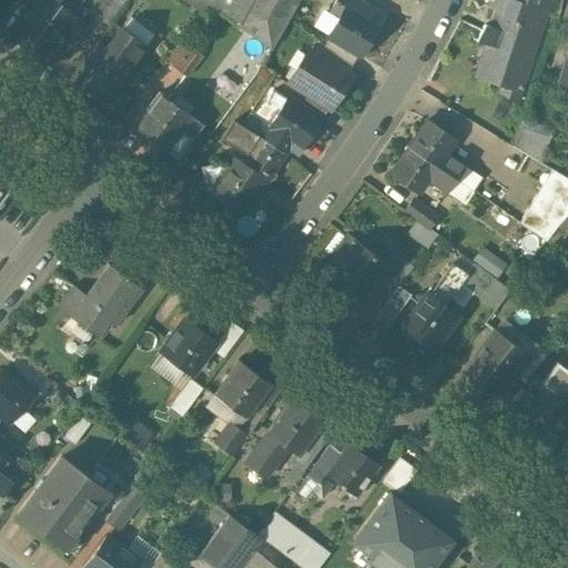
[(56,0),(24,0),(24,2),(31,7),(10,34),(27,47),(60,2),(56,0)]
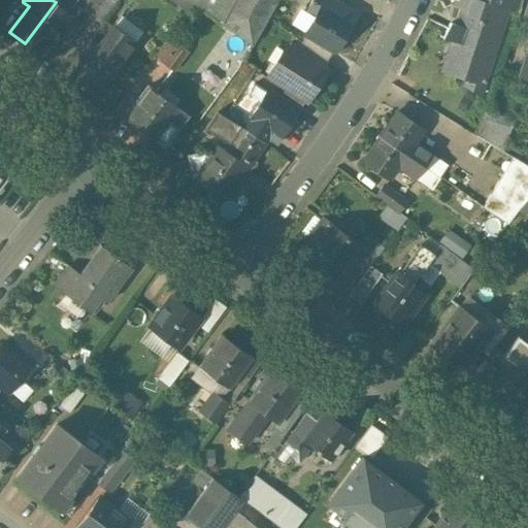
[(274,0),(194,0),(251,42),(274,0)]
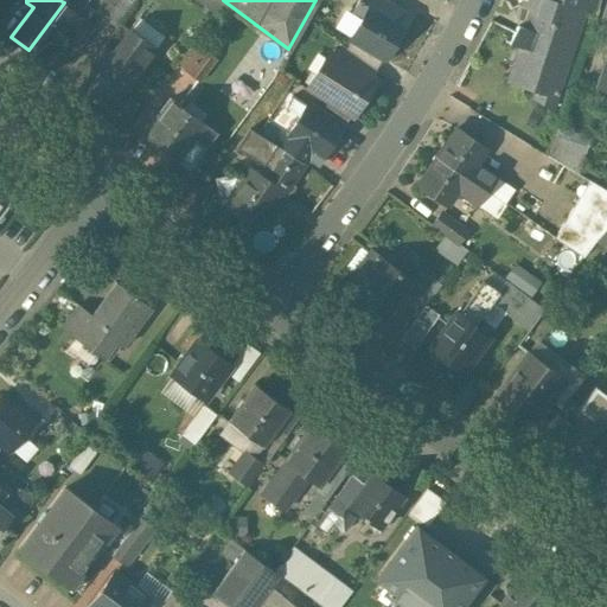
[(410,17),(381,0),(359,0),(355,10),(364,16),(352,36),(388,56),(410,17)]
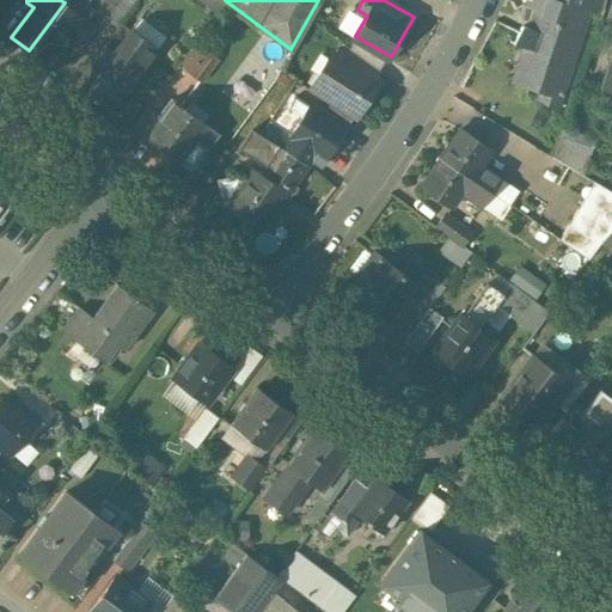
[(585,0),(527,0),(525,7),(538,12),(531,28),(520,25),(514,43),(532,49),(520,85),(558,98),(587,12),(582,10),(585,0)]
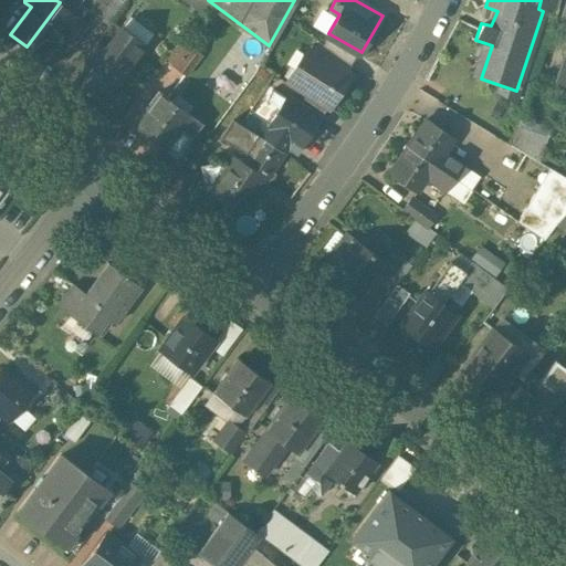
[(559,0),(541,0),(538,9),(543,11),(555,16),(559,0)]
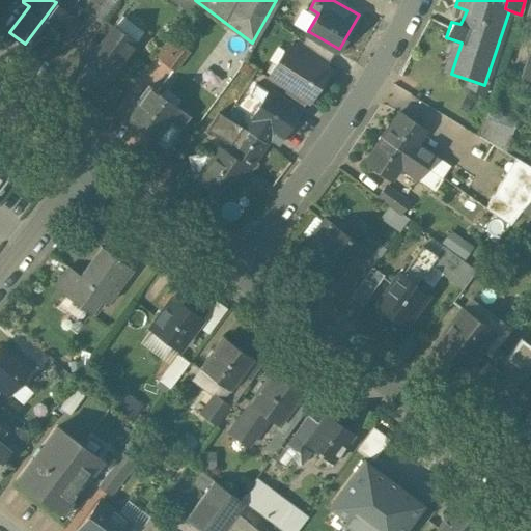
[(56,2),(25,44),(42,56),(62,28),(67,32),(78,19),(56,2)]
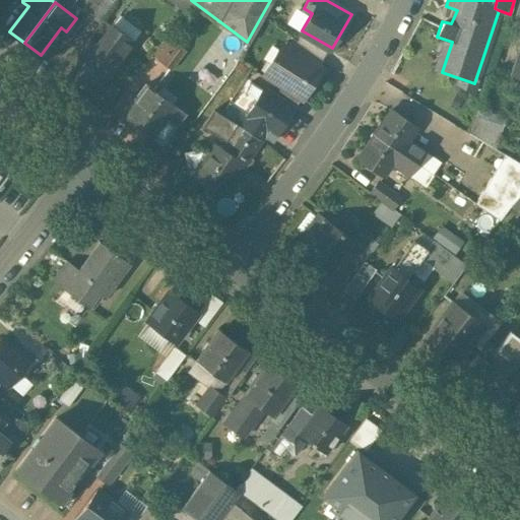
[(107,51),(90,38),(65,70),(94,92),(105,79),(119,60),(118,59),(107,51)]
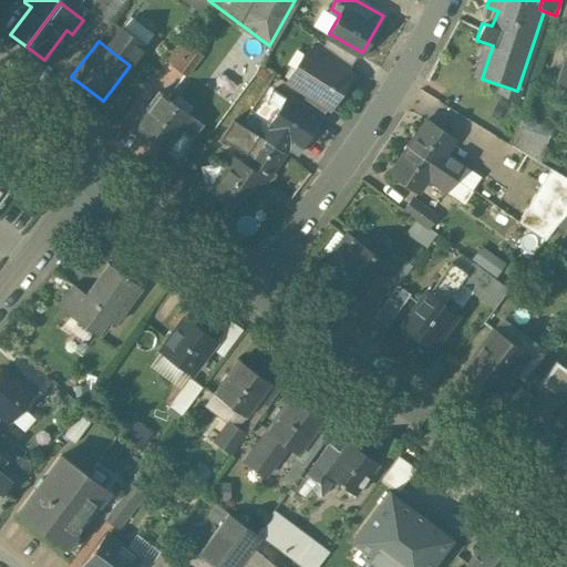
[(352,66),(320,42),(311,57),(346,78),(352,66)]
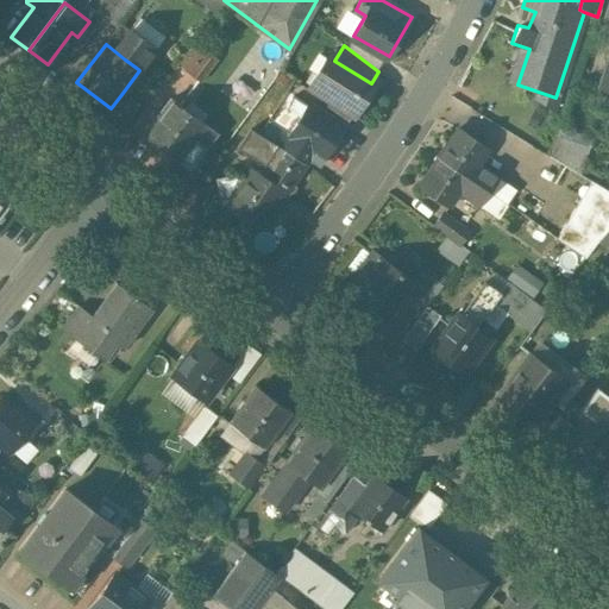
[(145,58),(133,49),(125,60),(138,69),(145,58)]
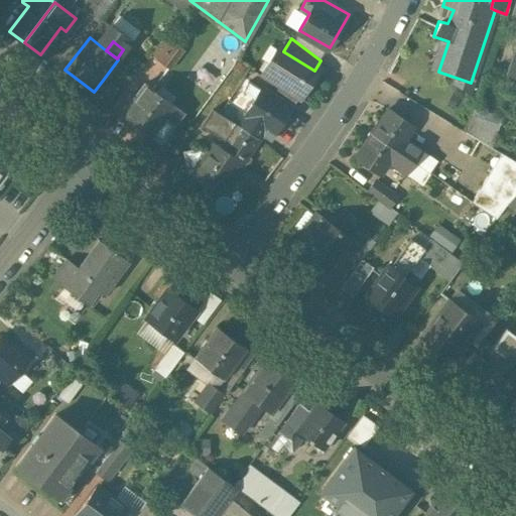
[(174,41),(160,59),(169,68),(184,48),(174,41)]
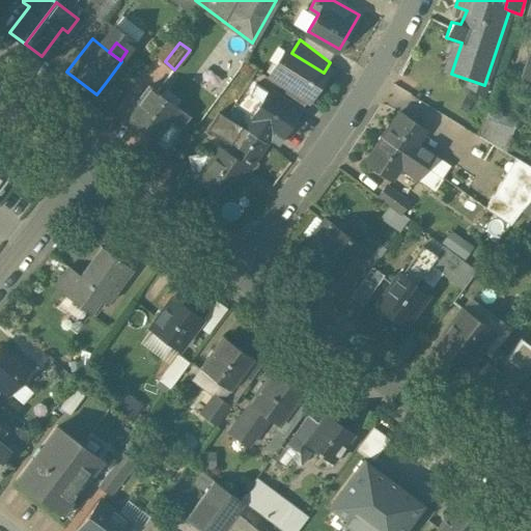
[(530,50),(522,78),(530,80),(530,50)]
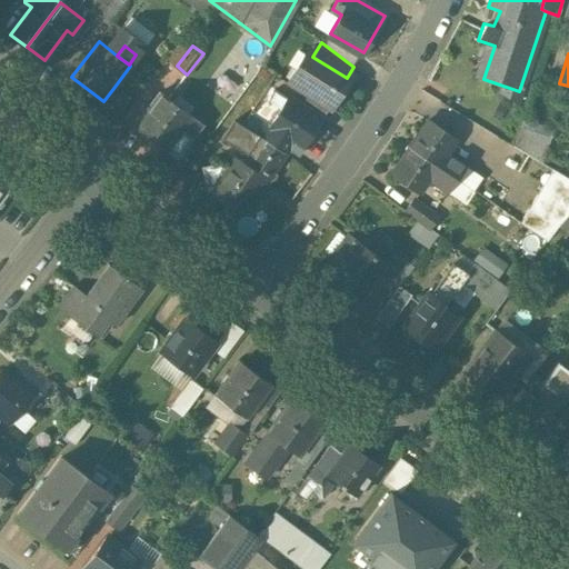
[(347,78),(312,57),(303,73),(296,69),(288,81),(329,109),(331,106),(333,105),(336,103),(337,101),(338,99),(338,97),(338,96),(340,92),(338,91),(347,78)]
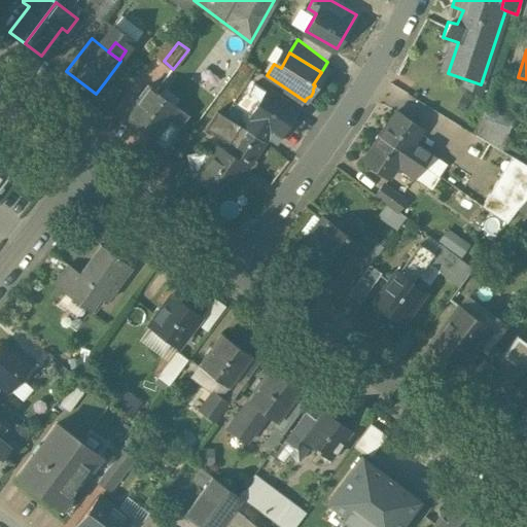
[(120,91),(106,80),(96,94),(89,102),(104,113),(120,91)]
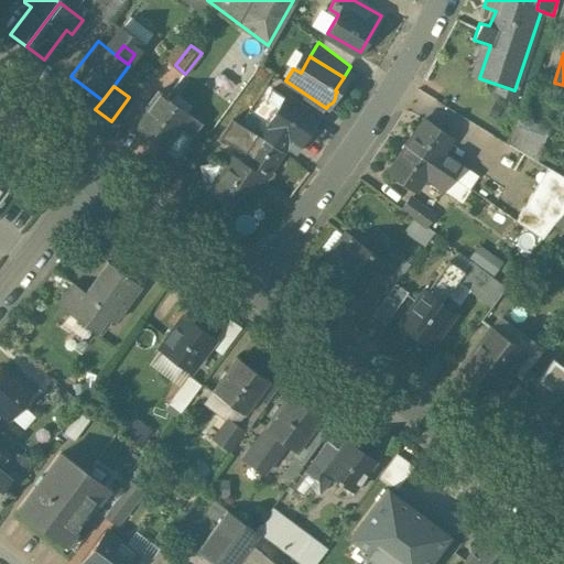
[(512,104),(487,87),(473,110),(498,126),(512,104)]
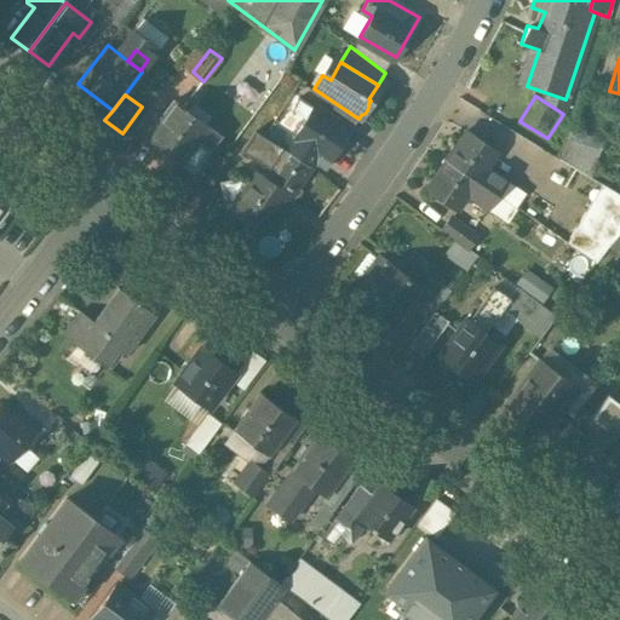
[(177,98),(148,136),(182,162),(188,154),(211,124),(177,98)]
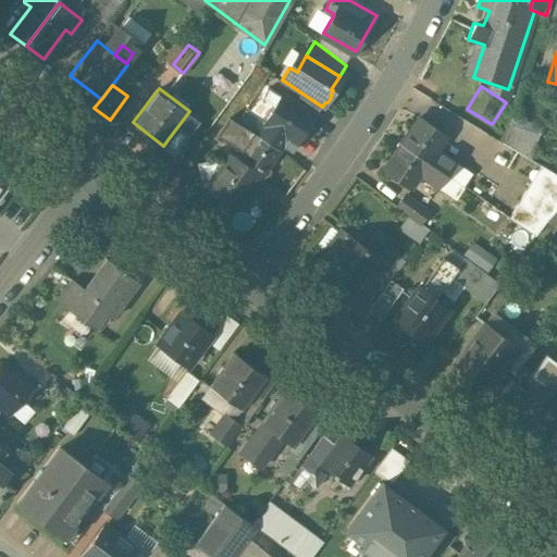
[(322,107),(301,93),(294,103),(314,118),(322,107)]
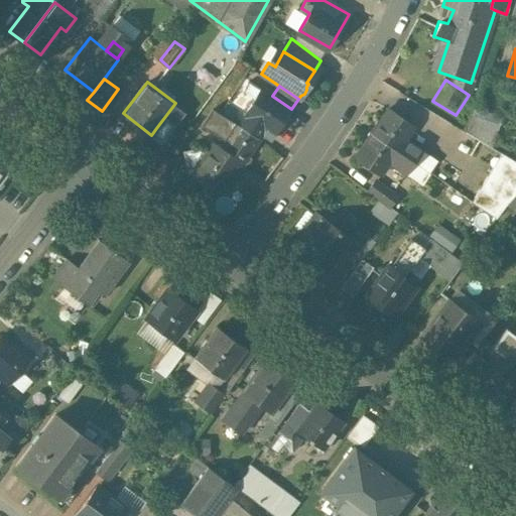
[(272,96),(260,89),(244,115),(248,118),(242,129),(258,139),(265,129),(274,135),(279,126),(283,129),(289,120),(285,118),(291,109),(272,96)]
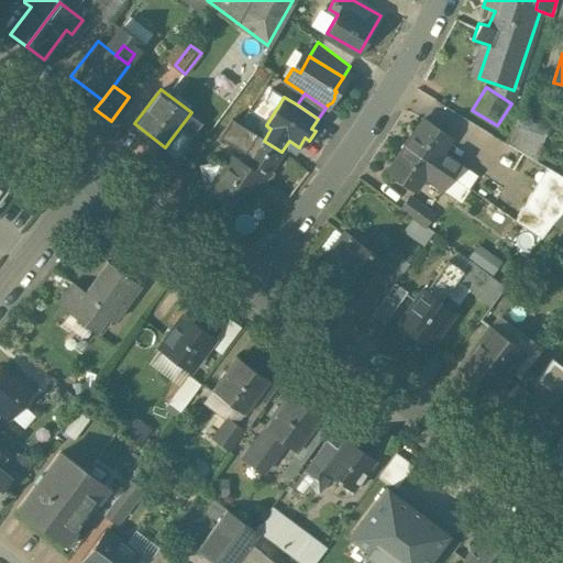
[(191,112),(170,140),(183,148),(202,121),(191,112)]
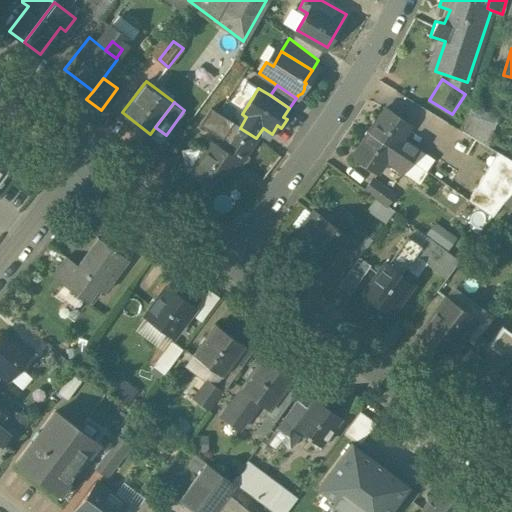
[(385,107),(369,132),(411,161),(419,149),(402,137),(411,125),(385,107)]
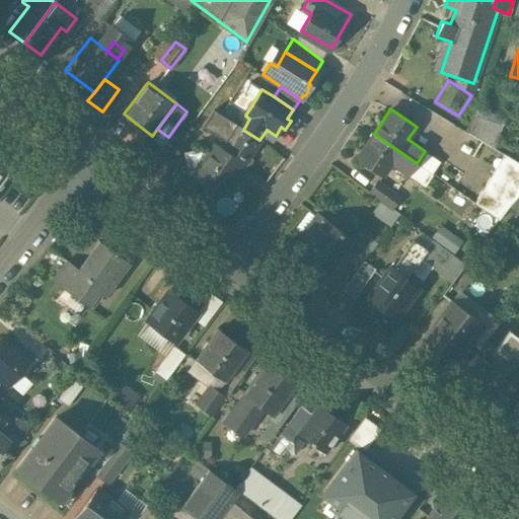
[(480,108),(469,132),(495,144),(506,121),(480,108)]
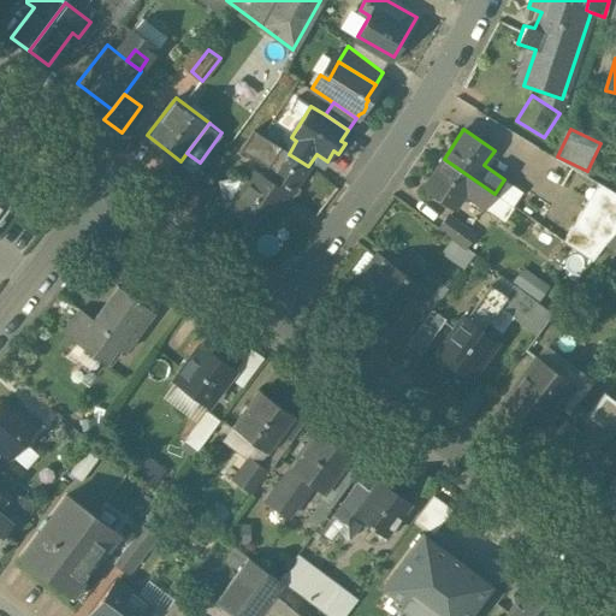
[(270,182),(255,172),(231,206),(262,227),(285,196),(288,197),(308,166),(289,154),(270,182)]
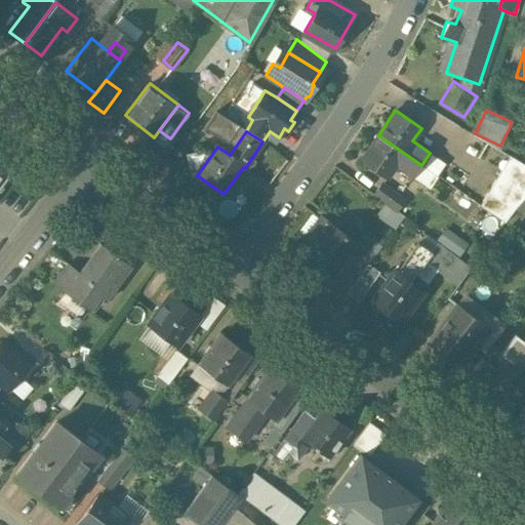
[(421,165),(378,135),(361,161),(387,178),(396,165),(413,177),(421,165)]
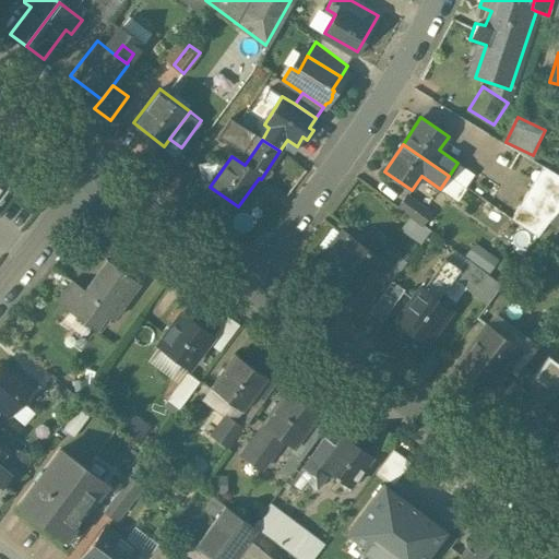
[(558,175),(543,166),(511,218),(537,236),(549,219),(558,205),(558,175)]
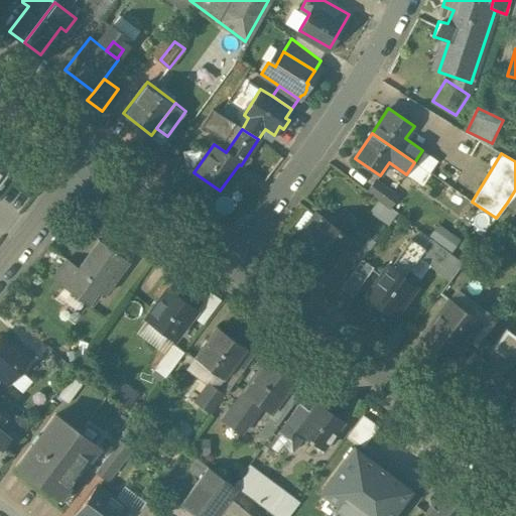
[(398,197),(376,180),(368,191),(390,208),(398,197)]
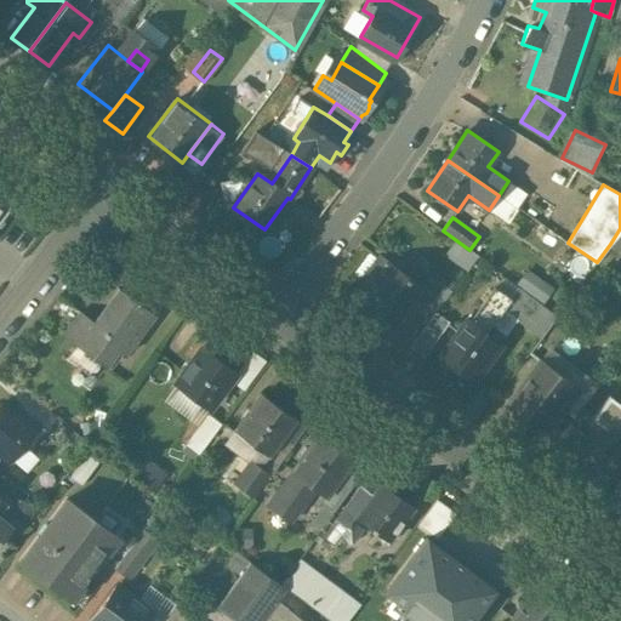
[(620,228),(610,244),(620,248),(620,228)]
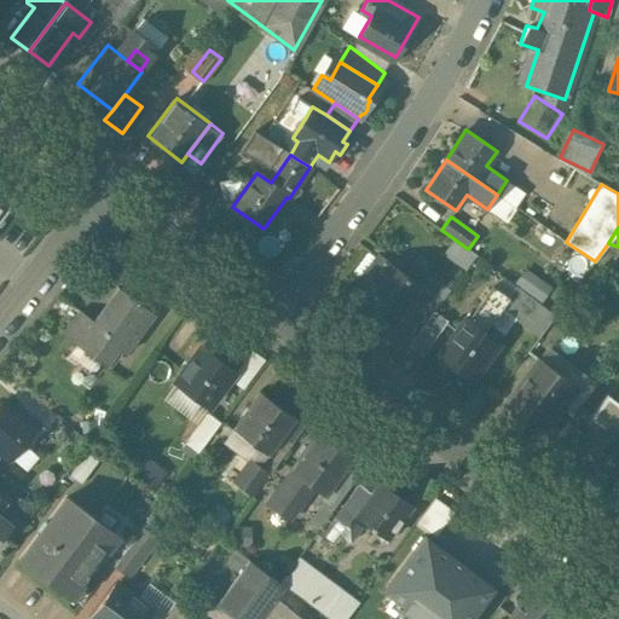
[(405,277),(377,256),(352,291),(394,323),(420,289),(405,277)]
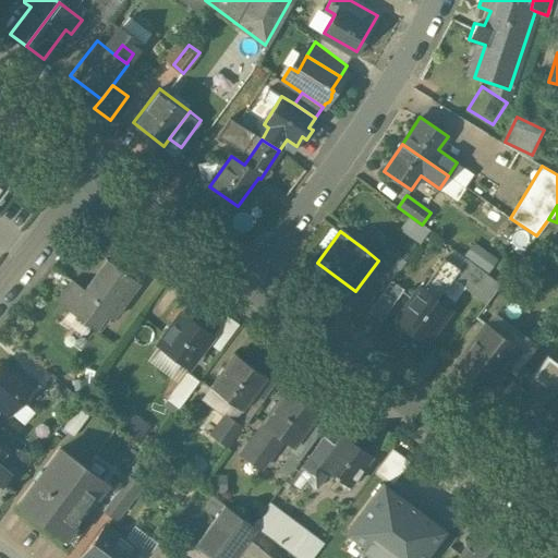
[(377,235),(365,250),(377,259),(389,244),(377,235)]
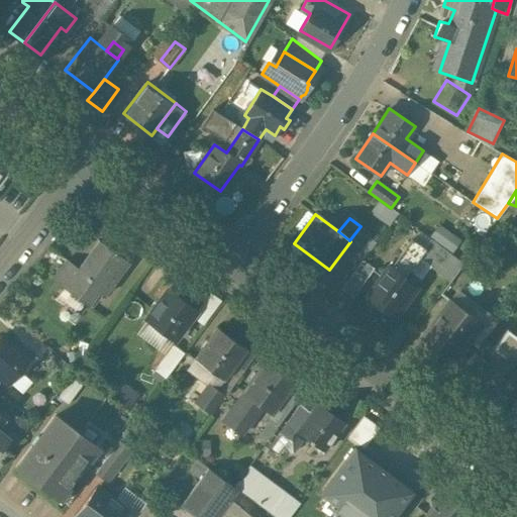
[(464,263),(432,239),(424,250),(426,251),(420,259),(450,282),(464,263)]
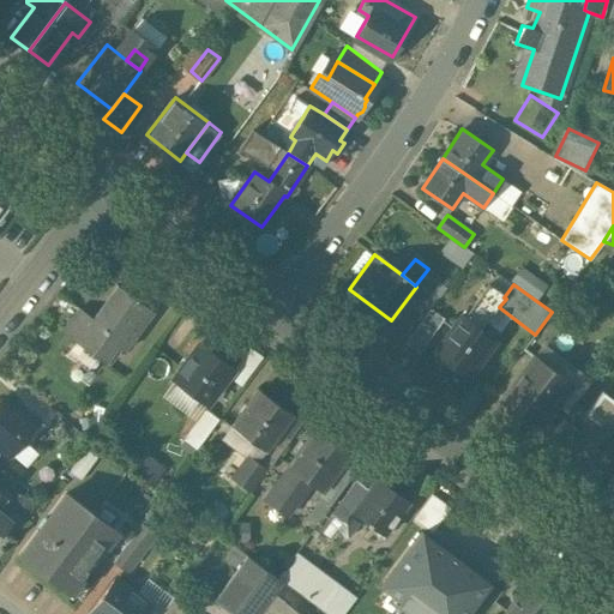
[(120,286),(95,318),(79,306),(62,330),(106,361),(118,344),(124,348),(151,309),(120,286)]
